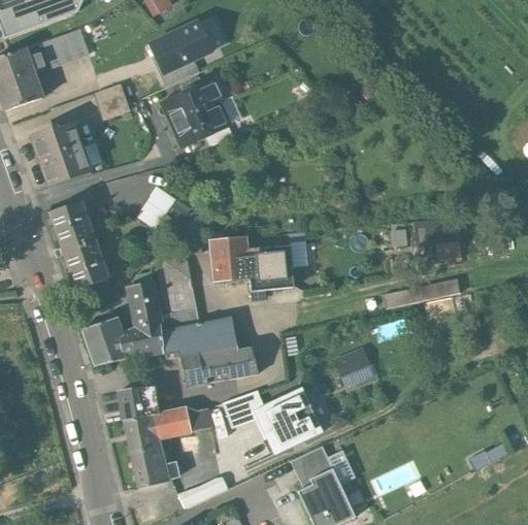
[(0,20),(6,38),(78,11),(83,0),(0,0),(0,9),(0,11),(0,10),(0,20)]
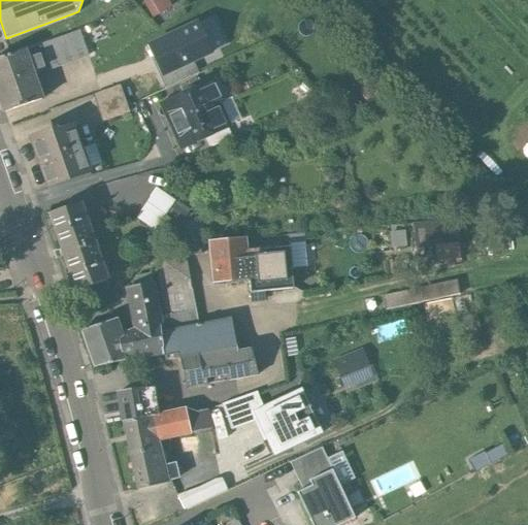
[(149,0),(146,1),(154,14),(171,5),(168,0),(149,0)]
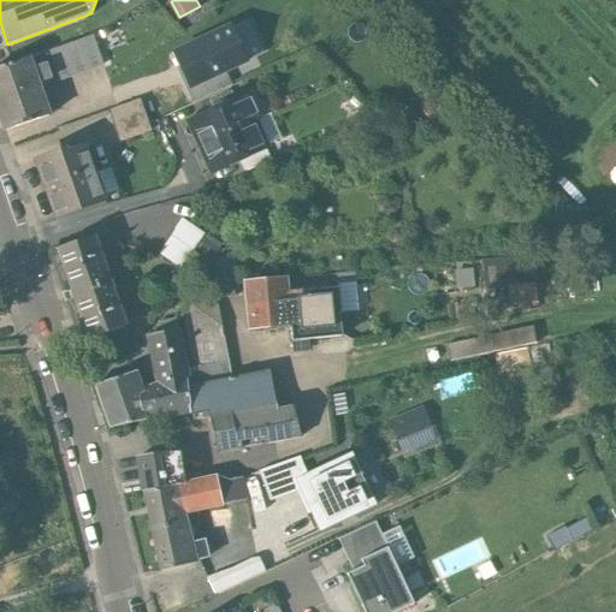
[(231,24),(175,49),(190,84),(247,58),(231,24)]
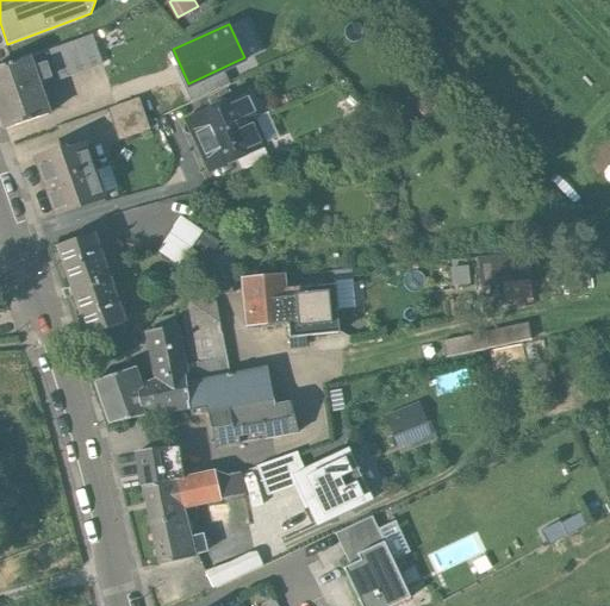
[(49,48),(60,80),(104,66),(99,51),(107,48),(101,30),(49,48)]
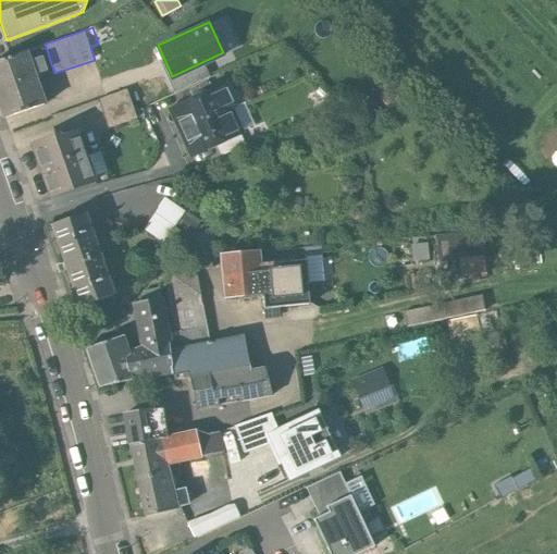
[(26,50),(0,59),(0,99),(5,115),(44,101),(26,50)]
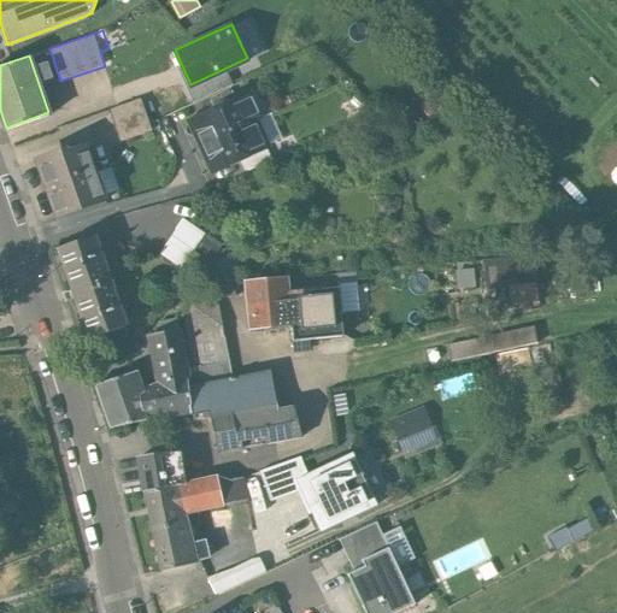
[(191,121),(204,147),(257,122),(260,121),(248,94),(191,121)]
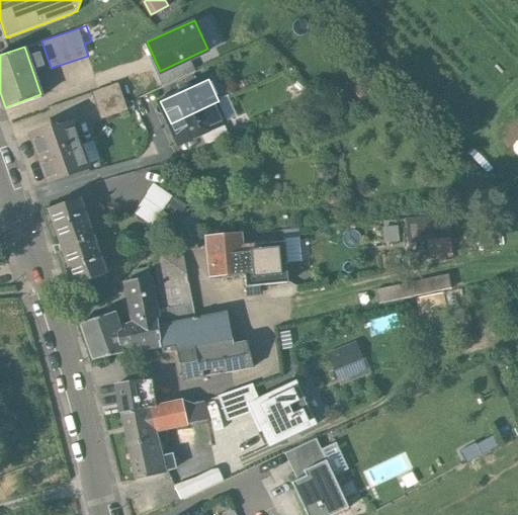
[(119,83),(93,91),(102,118),(128,110),(119,83)]
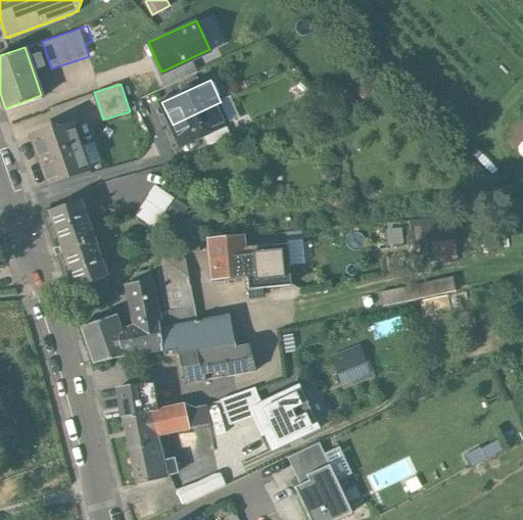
[(228,126),(218,103),(173,125),(182,146),(205,136),(228,126)]
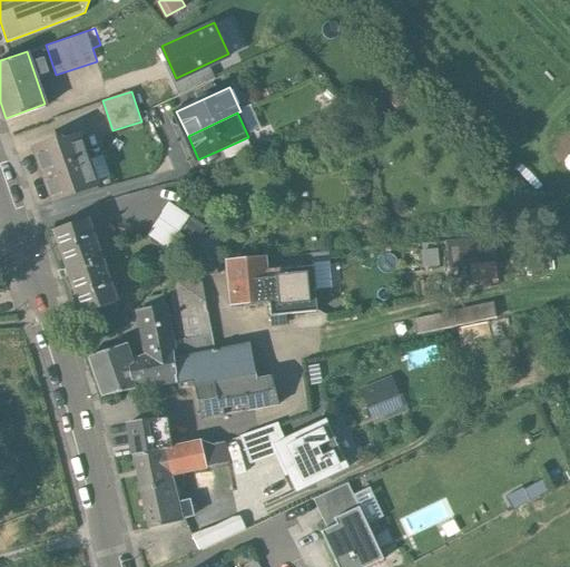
[(38,145),(57,199),(99,185),(79,130),(38,145)]
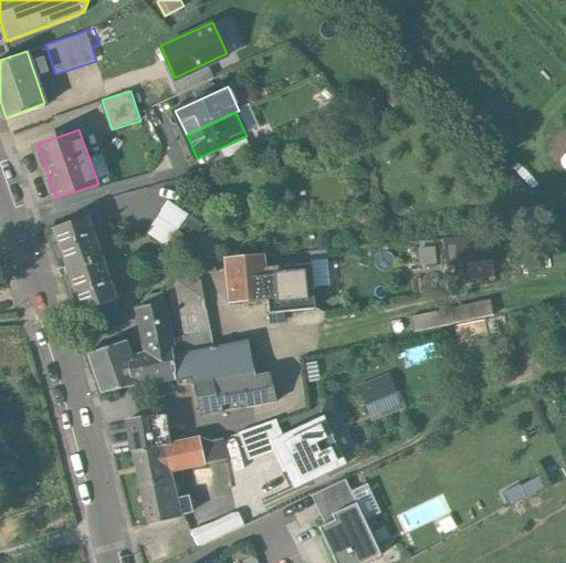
[(251,146),(247,136),(222,147),(227,157),(251,146)]
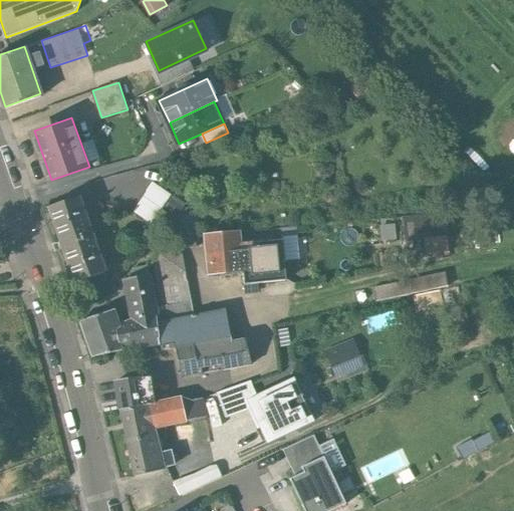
[(154,220),(175,190),(155,176),(134,206),(154,220)]
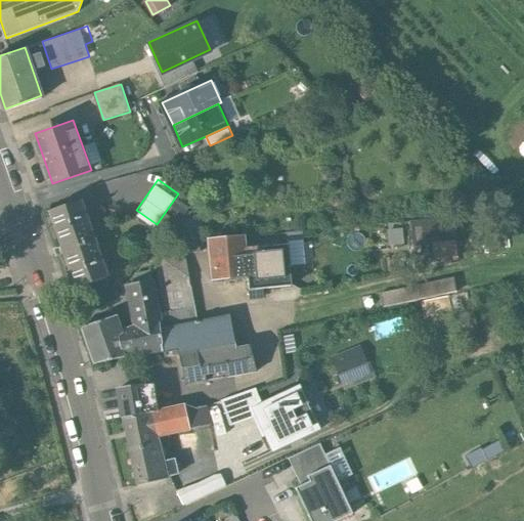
[(56,196),(60,206),(81,199),(77,188),(56,196)]
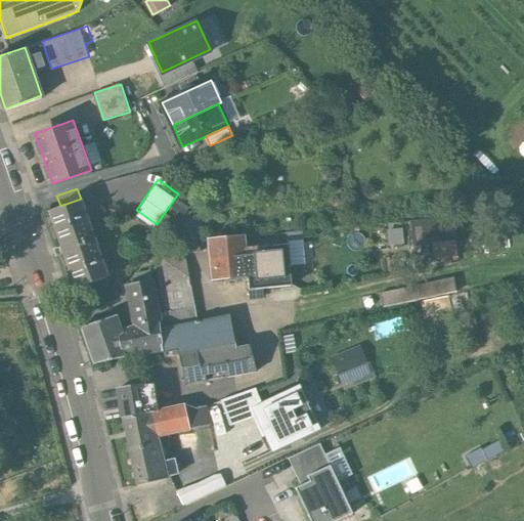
[(60,206),(50,210),(78,286),(107,274),(81,199),(60,206)]
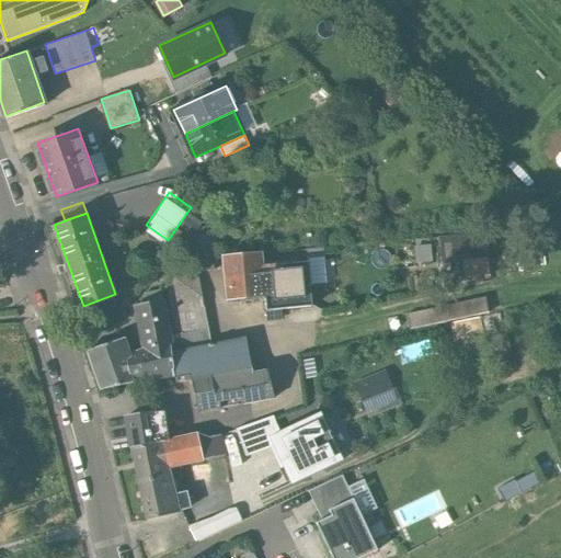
[(442,236),(444,260),(488,257),(487,232),(442,236)]
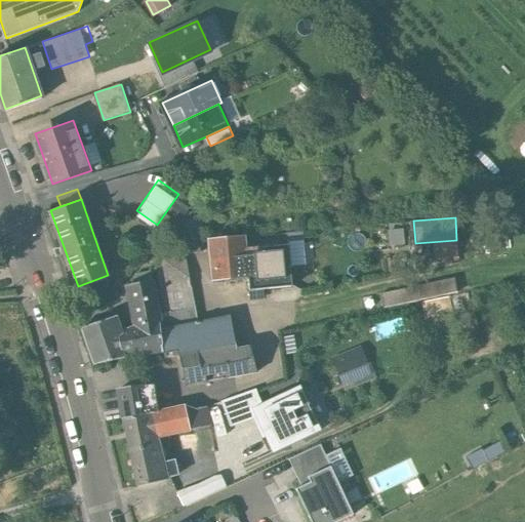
[(157,268),(165,313),(195,307),(182,232),(168,235),(157,268)]
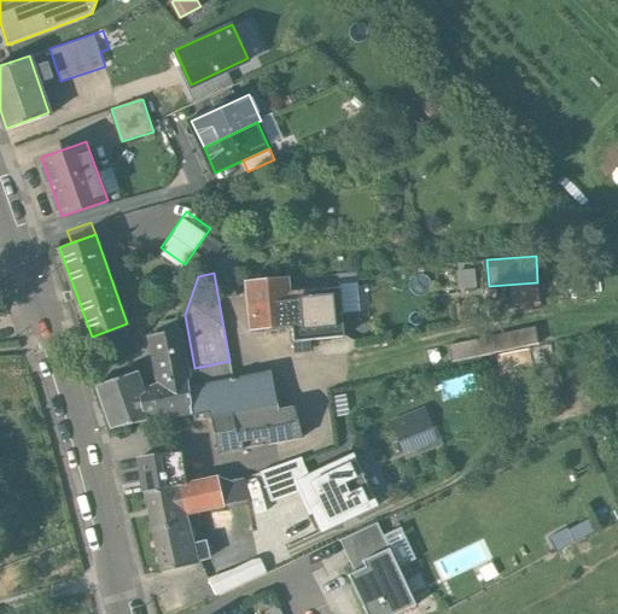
[(292,293),(249,294),(251,344),(304,340),(303,317),(293,317),(293,305),(292,293)]
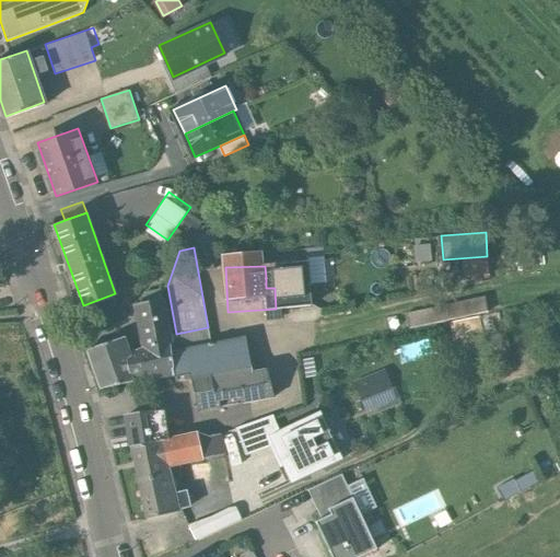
[(266,288),(275,288),(276,309),(276,317),(314,315),(312,275),(266,277),(266,288)]
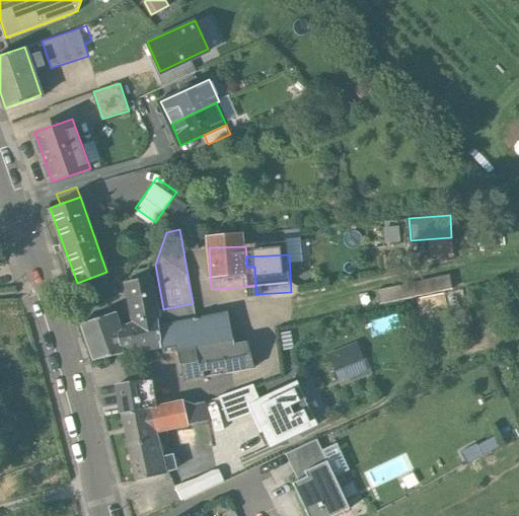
[(452,288),(450,274),(377,289),(380,303),(452,288)]
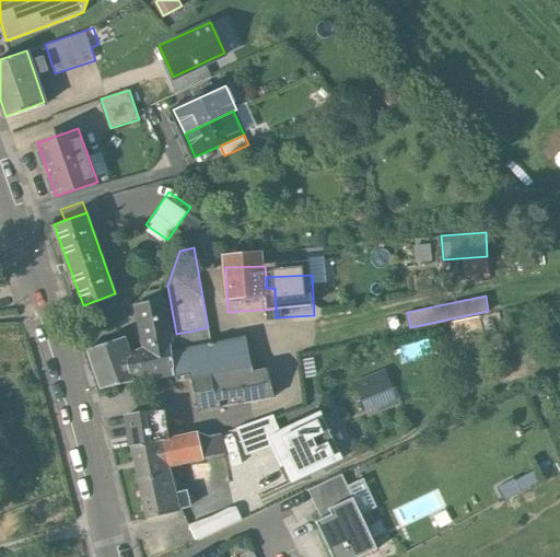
[(144,350),(129,354),(136,383),(174,376),(172,345),(170,335),(164,300),(137,304),(144,350)]
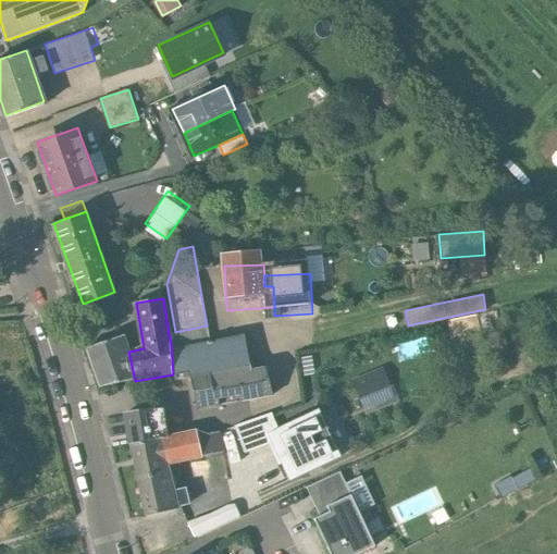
[(175,332),(169,333),(171,343),(173,374),(173,376),(190,372),(198,409),(272,394),(265,366),(254,369),(250,362),(245,335),(210,343),(207,325),(175,332)]
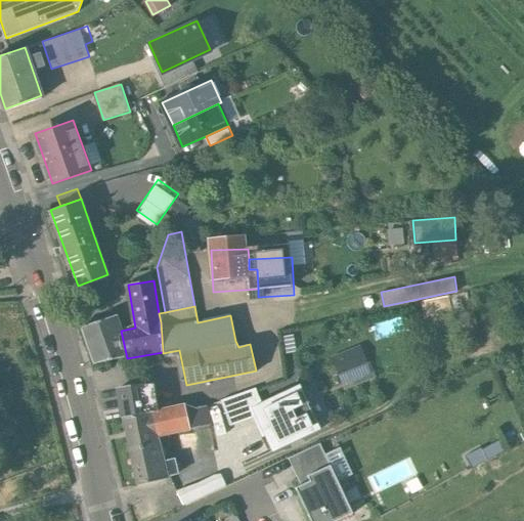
[(95,363),(127,358),(121,331),(116,316),(83,329),(95,363)]
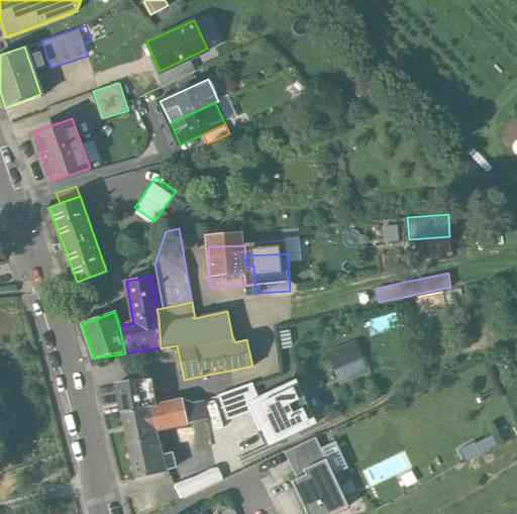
[(358,354),(354,343),(329,353),(334,365),(358,354)]
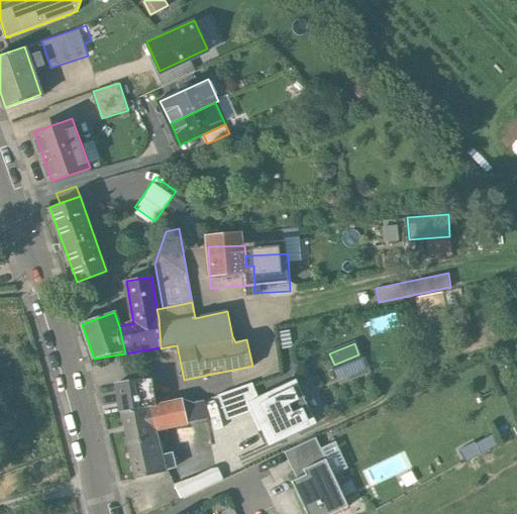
[(118,409),(122,408),(150,403),(156,403),(151,379),(115,382),(118,409)]
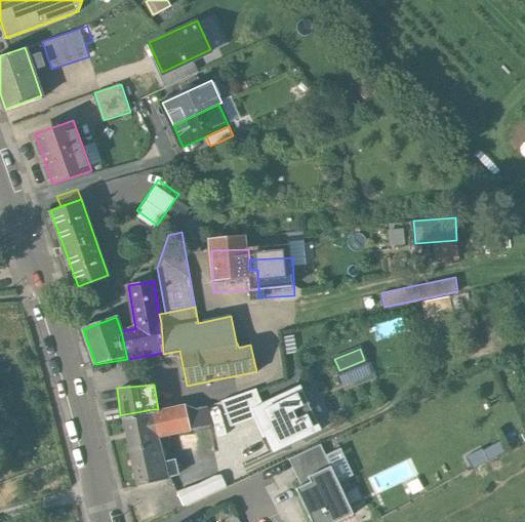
[(261,402),(251,406),(255,415),(272,450),(320,428),(299,385),(261,402)]
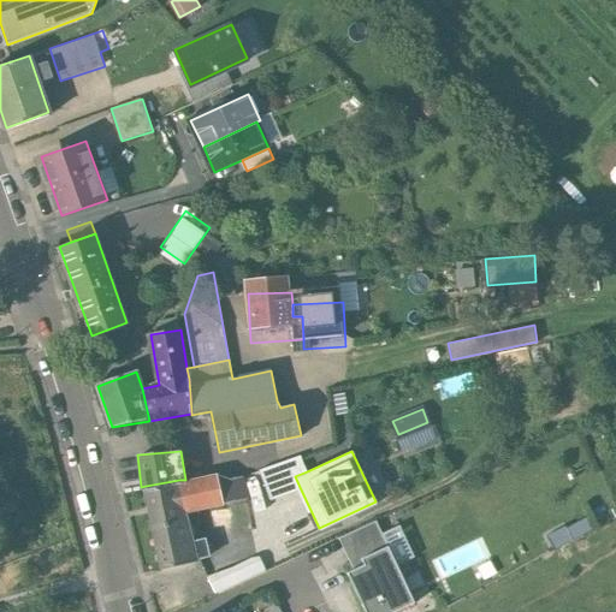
[(300,455),(259,468),(270,498),(300,487),(295,476),(307,471),(300,455)]
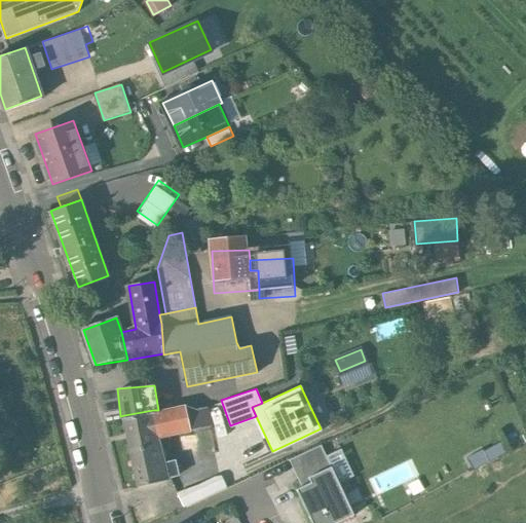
[(158,410),(153,410),(158,435),(189,427),(212,421),(208,405),(196,408),(186,404),(158,410)]
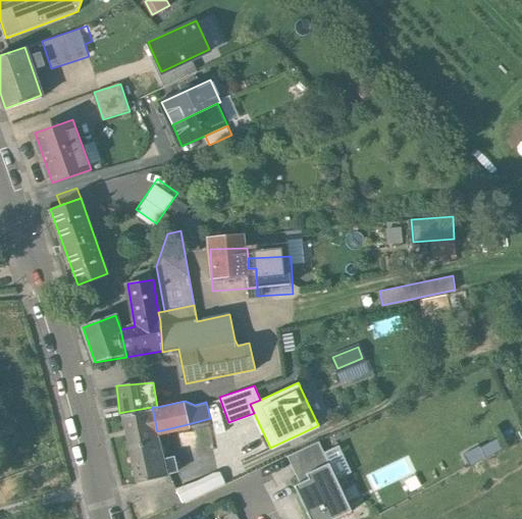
[(129,445),(159,438),(157,431),(152,407),(123,412),(129,445)]
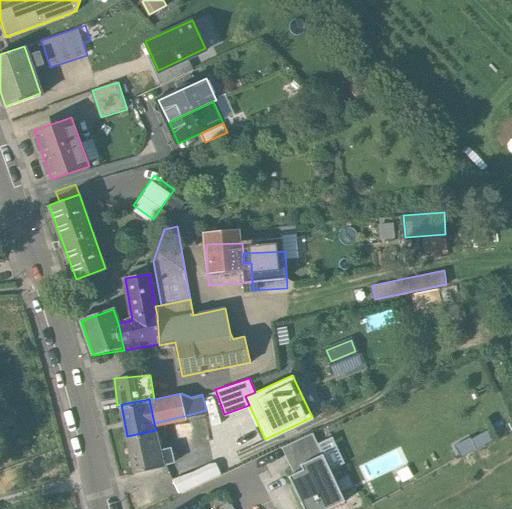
[(160,449),(156,430),(127,436),(133,470),(174,460),(171,446),(160,449)]
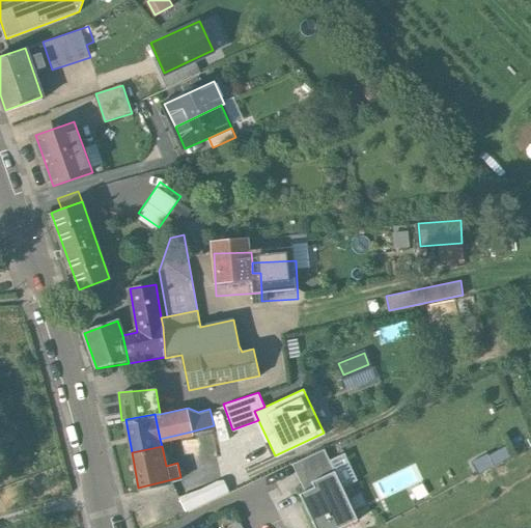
[(324,447),(291,463),(304,490),(312,485),(310,480),(334,470),(324,447)]
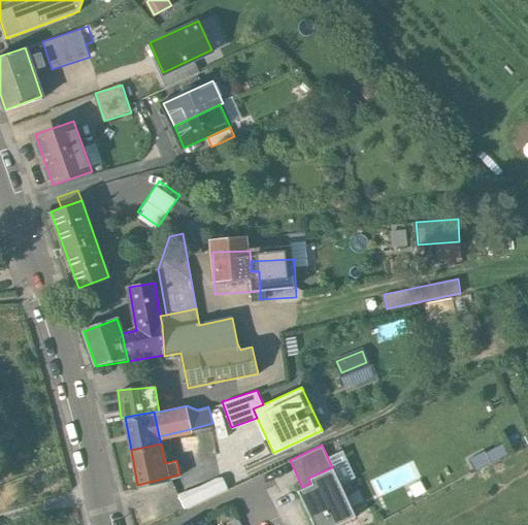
[(483,450),(468,458),(475,470),(490,462),(483,450)]
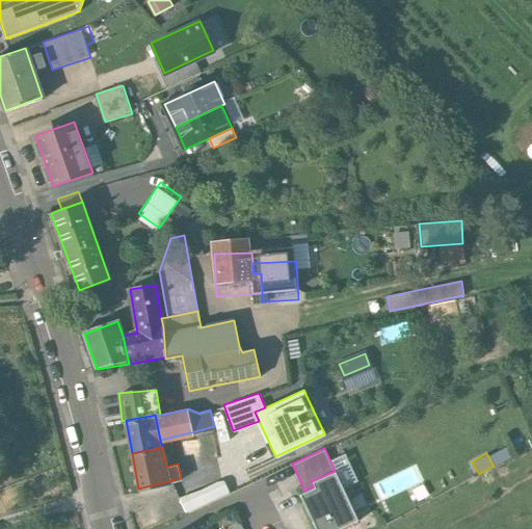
[(335,471),(311,481),(313,486),(304,491),(299,494),(315,528),(336,528),(357,520),(335,471)]
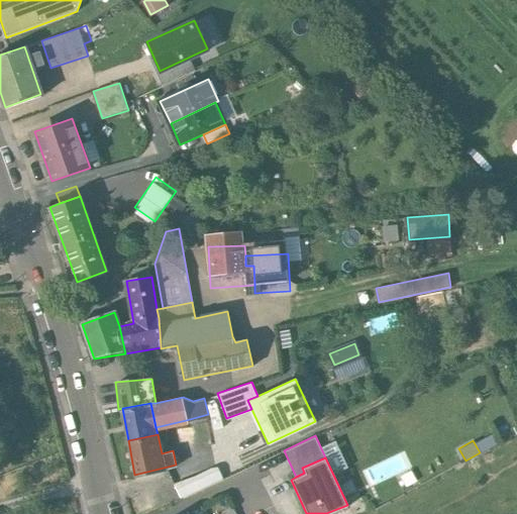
[(175,480),(181,495),(222,476),(217,467),(203,467),(175,480)]
